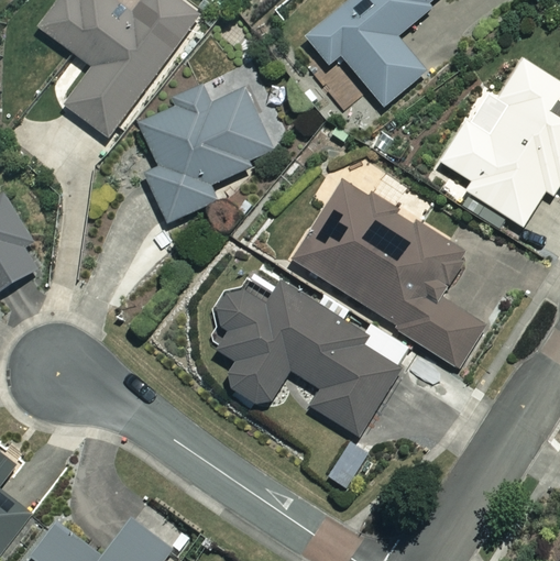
[(197,13),(178,0),(143,0),(139,6),(131,0),(76,0),(76,1),(75,0),(58,0),(40,25),(91,65),(63,103),(106,135),(197,13)]
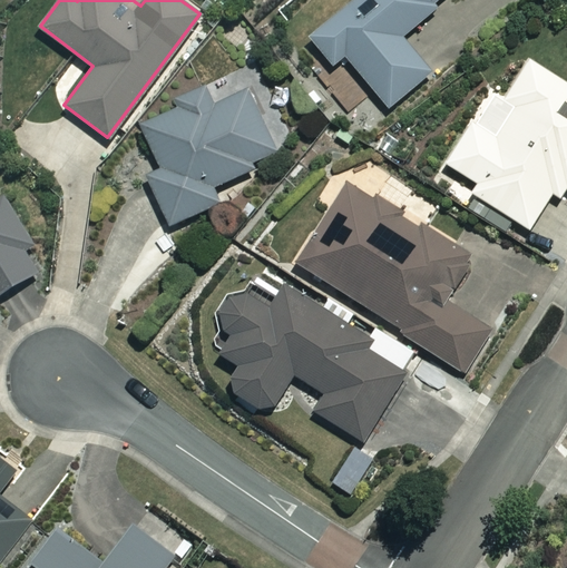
[(354,0),(310,38),(332,65),(344,55),(388,108),(431,71),(402,38),(432,12),(428,8),(437,0),(354,0)]
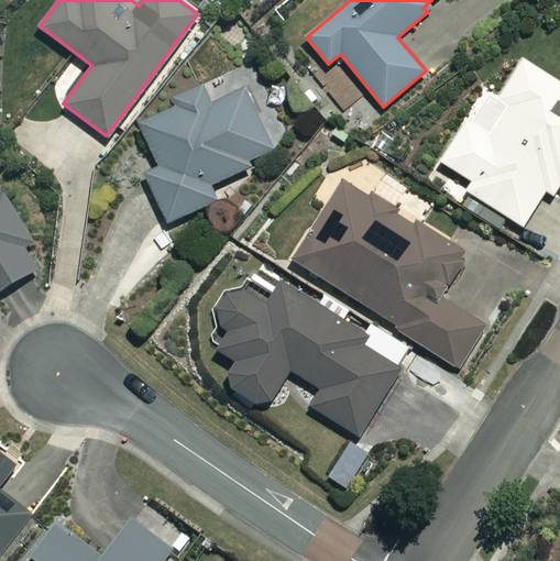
[(559,195),(559,83),(522,58),(496,99),(482,90),(438,160),(471,180),(465,189),(523,226),(546,188),(559,197),(559,195)]
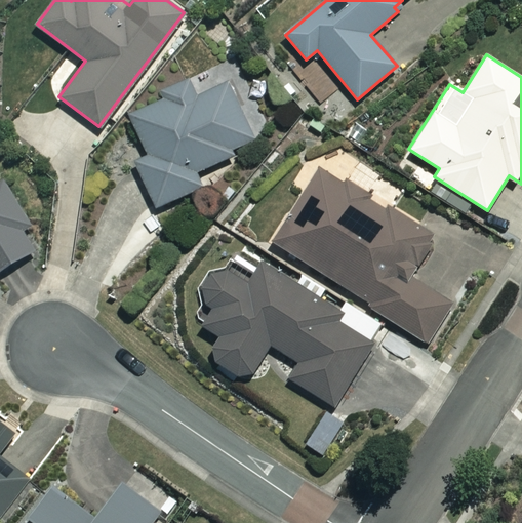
[(196,97),(188,81),(161,93),(164,98),(129,115),(151,158),(135,166),(156,208),(199,187),(193,174),(228,157),(226,152),(254,138),(227,82),(196,97)]
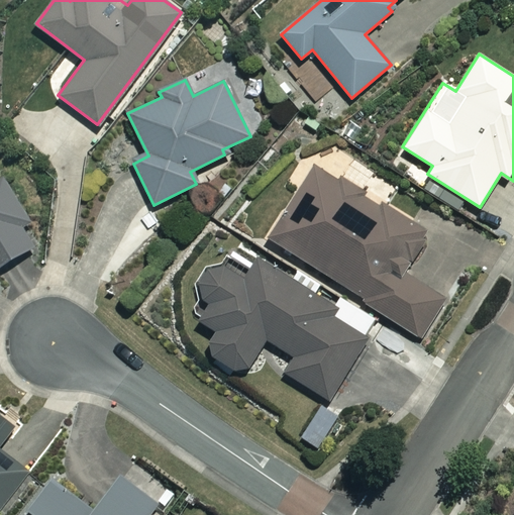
[(428,234),(319,162),(269,237),(417,336),(442,298),(403,272),(428,234)]
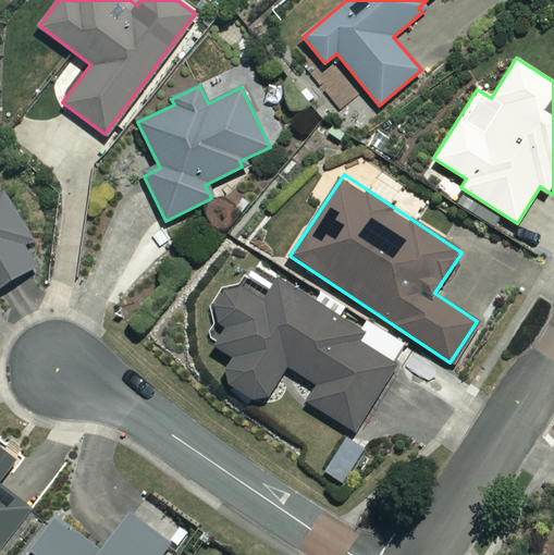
[(32,236),(4,192),(0,194),(0,286),(35,267),(21,243),(32,236)]
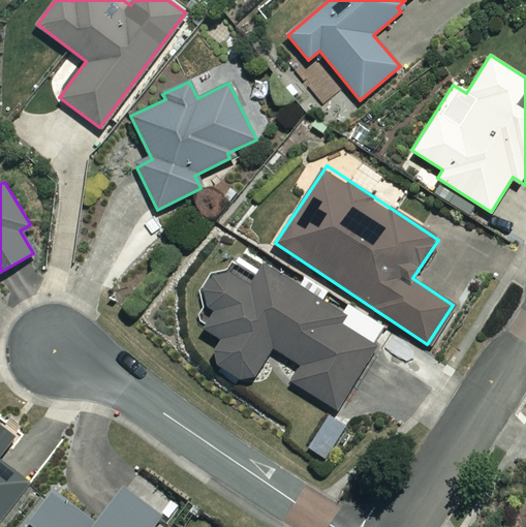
[(213,274),(200,291),(208,307),(214,311),(204,327),(222,338),(210,358),(247,382),(272,344),(301,364),(291,379),(334,408),(375,345),(338,320),(340,317),(263,266),(249,286),(227,272),(213,274)]
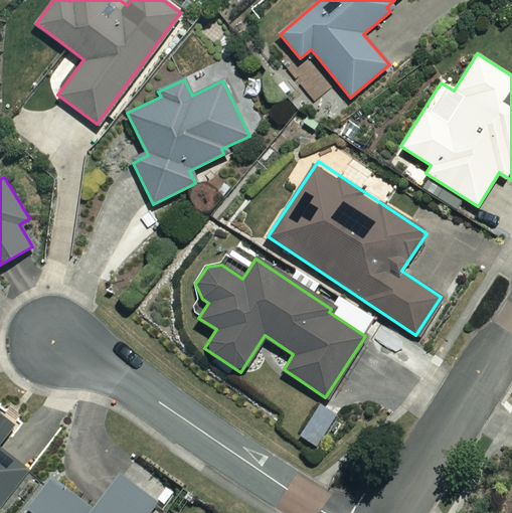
[(0,503),(25,469),(0,450),(0,440),(7,431),(0,424),(0,503)]
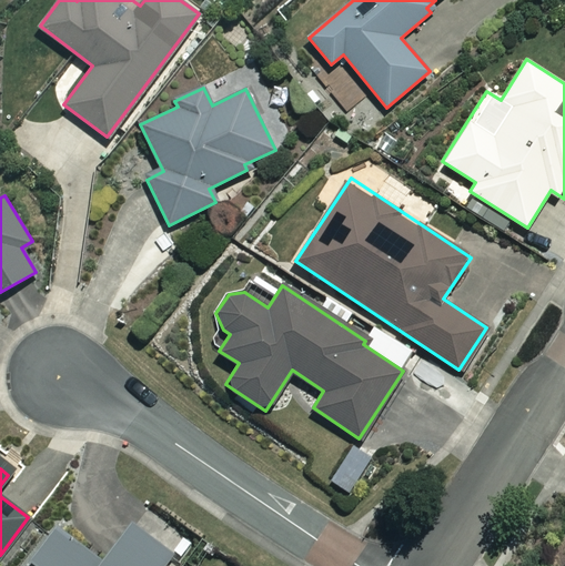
[(162,565),(172,554),(132,524),(104,562),(57,525),(30,559),(39,565),(162,565)]
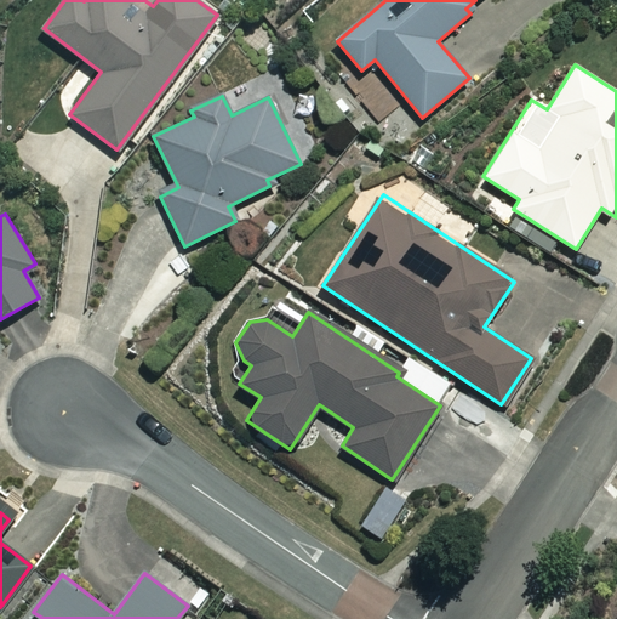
All buildings are outlined.
